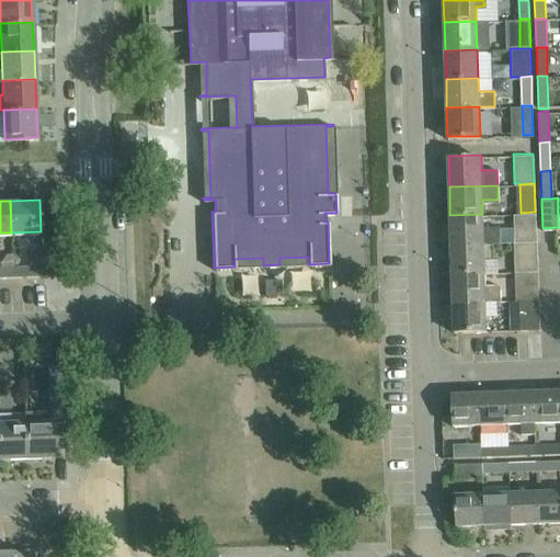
[(535,212),(521,213),(512,213),(513,242),(536,241),(535,212)]
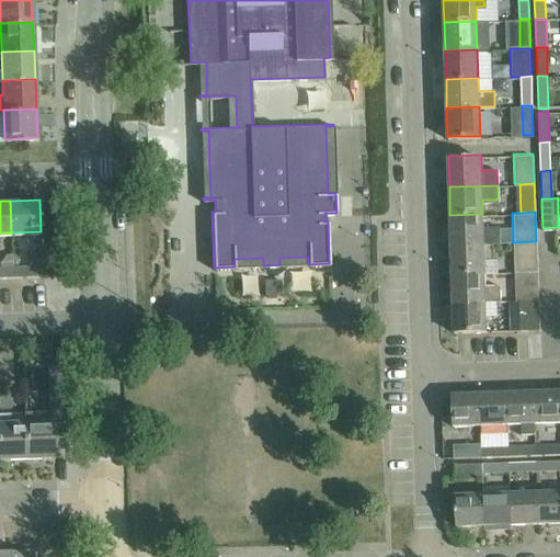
[(482,214),(449,215),(450,245),(492,243),(500,242),(500,226),(483,226),(482,214)]
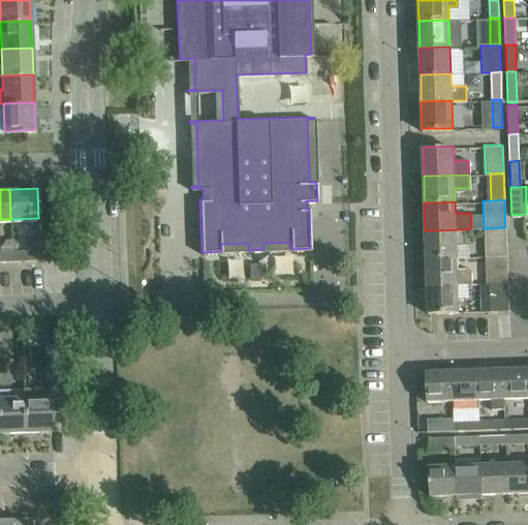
[(506,254),(505,227),(484,228),(485,255),(506,254)]
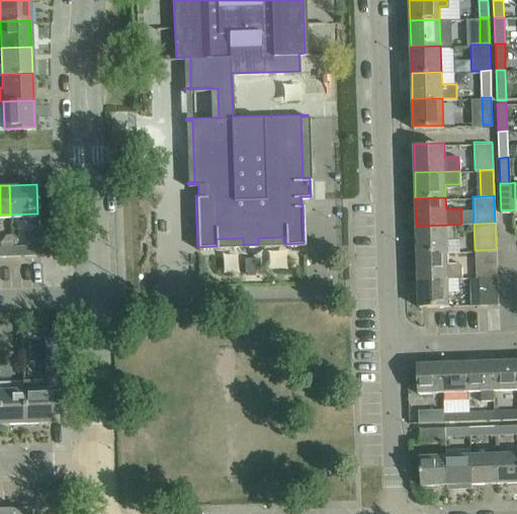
[(454,225),(416,226),(417,252),(447,251),(447,239),(454,239),(454,225)]
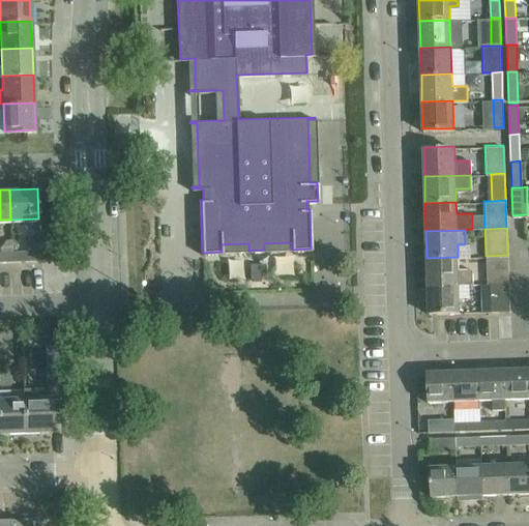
[(39,249),(11,250),(12,260),(40,258),(39,249)]
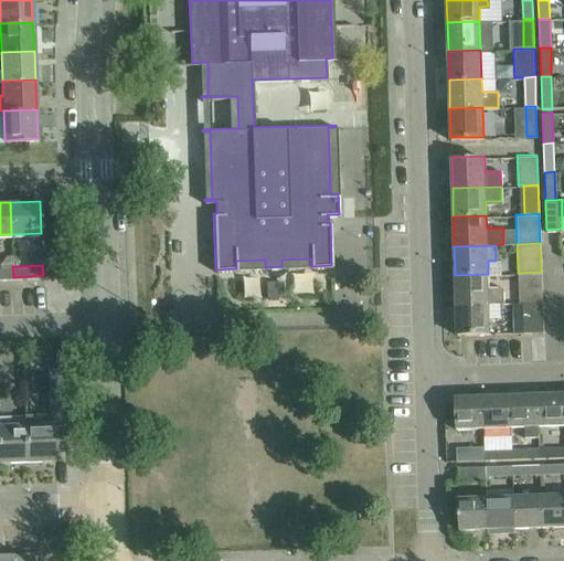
[(0,277),(13,277),(12,266),(0,266),(0,277)]
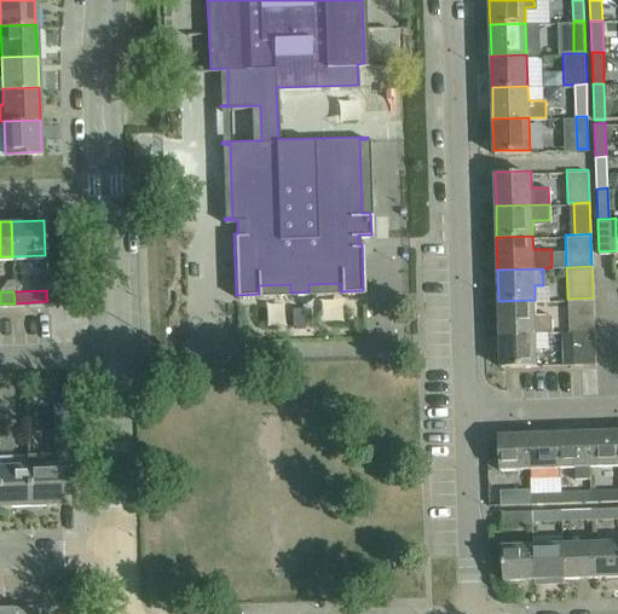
[(594,329),(593,297),(567,299),(569,330),(575,330),(594,329)]
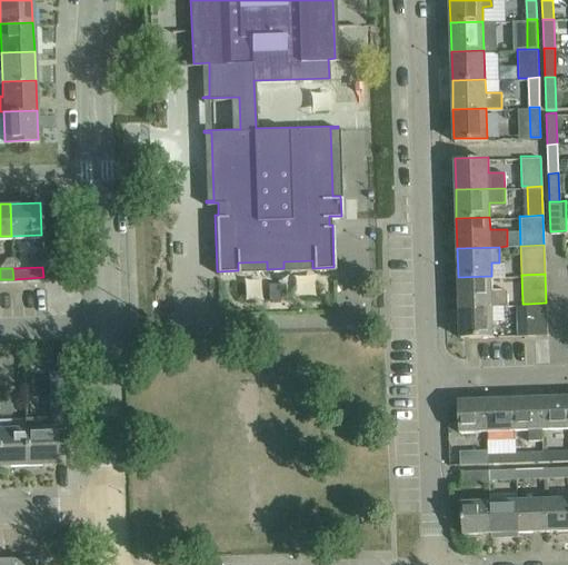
[(491,276),(458,277),(459,305),(492,304),(508,304),(507,287),(491,288),(491,276)]
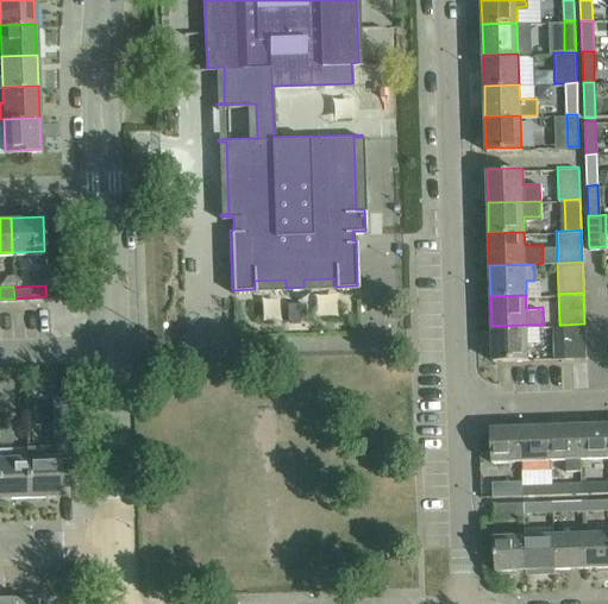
[(585,356),(584,323),(565,325),(565,356),(585,356)]
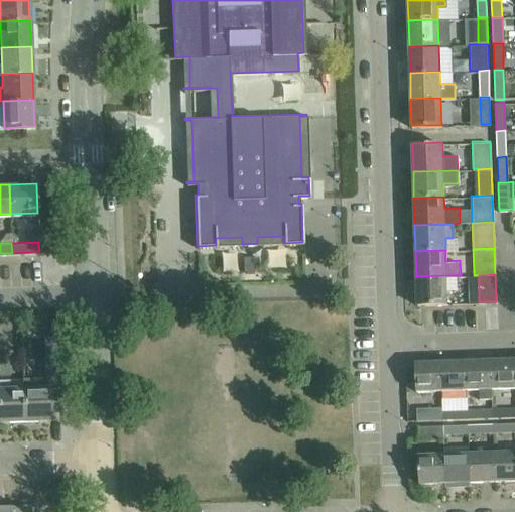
[(446,302),(446,275),(416,276),(417,303),(446,302)]
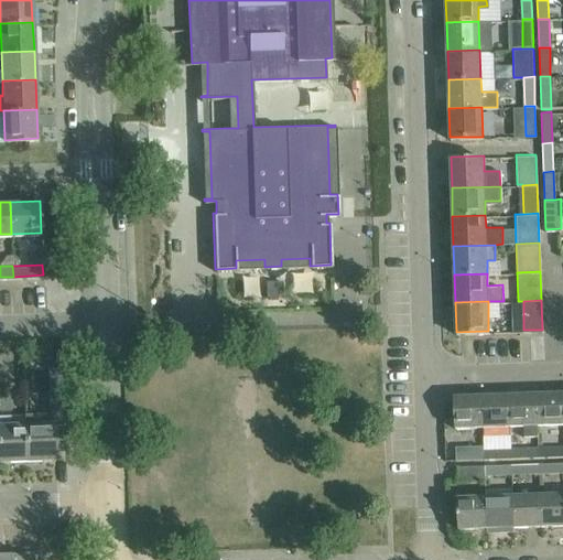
[(50,344),(35,344),(35,346),(36,357),(51,356),(50,344)]
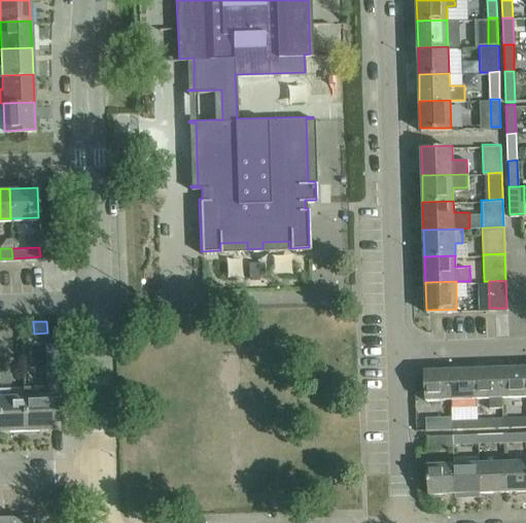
[(23,395),(22,395),(23,428),(50,427),(49,394),(47,394),(46,378),(58,378),(59,394),(60,394),(58,341),(44,341),(45,370),(39,371),(38,384),(23,384),(23,395)]
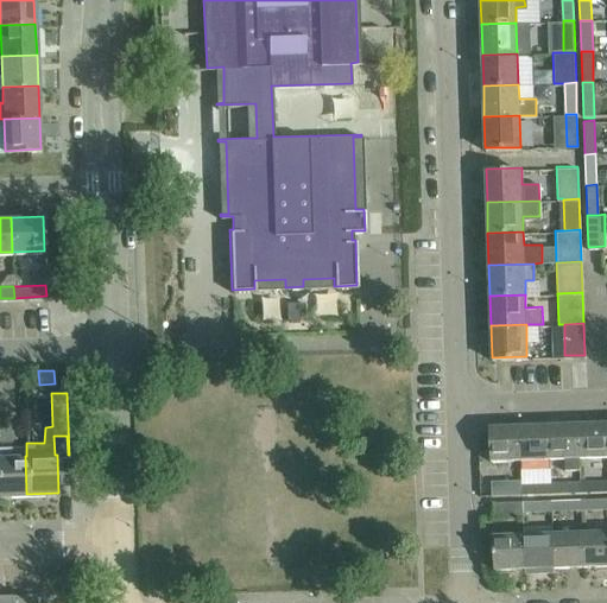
[(606,437),(606,421),(577,423),(579,455),(606,454),(606,437)]
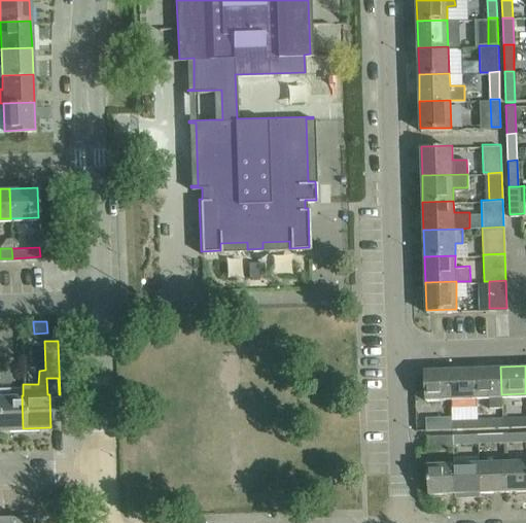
[(501,394),(500,367),(475,368),(476,395),(501,394)]
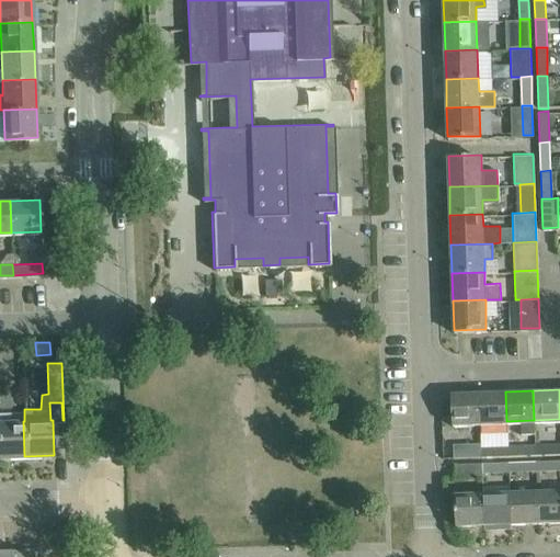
[(505,391),(479,393),(480,422),(506,421),(505,391)]
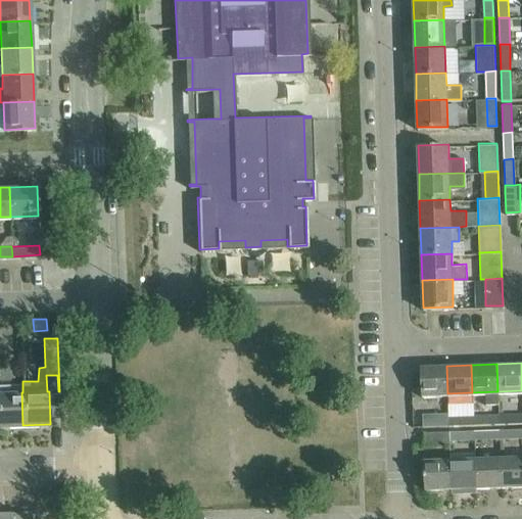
[(447,393),(446,366),(421,367),(422,394),(447,393)]
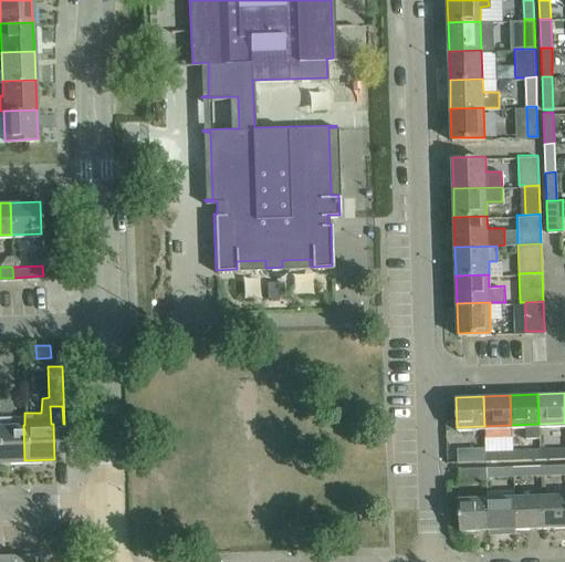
[(23,425),(10,426),(9,415),(0,415),(0,460),(24,460),(23,425)]
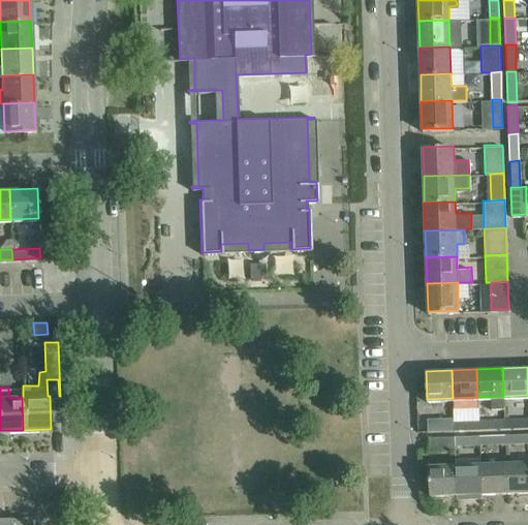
[(527,425),(527,415),(504,417),(504,427),(527,425)]
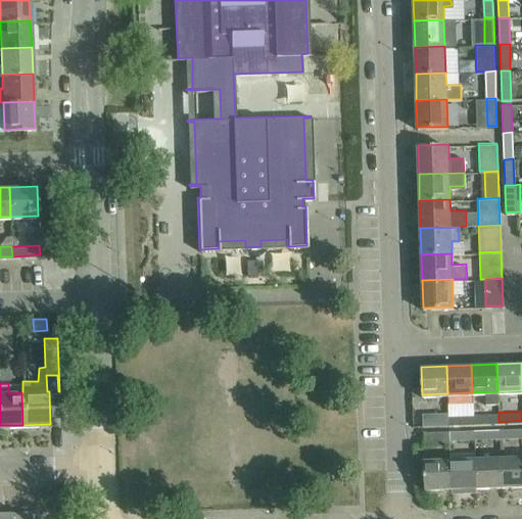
[(499,412),(473,413),(474,423),(499,422),(499,412)]
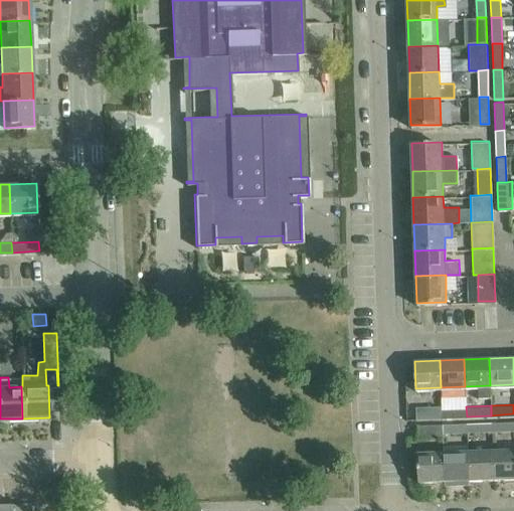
[(467,416),(466,406),(442,407),(442,416),(467,416)]
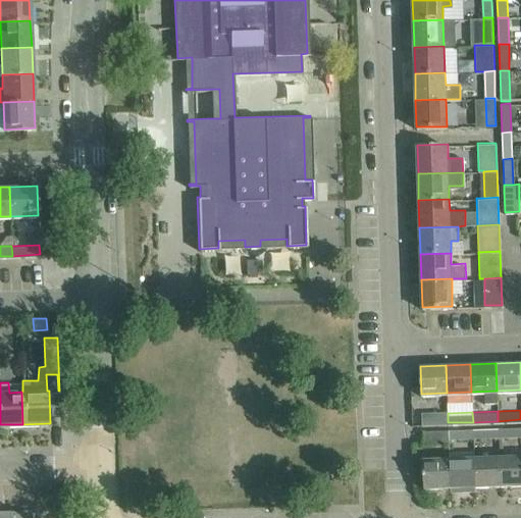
[(448,422),(448,413),(422,414),(423,423),(448,422)]
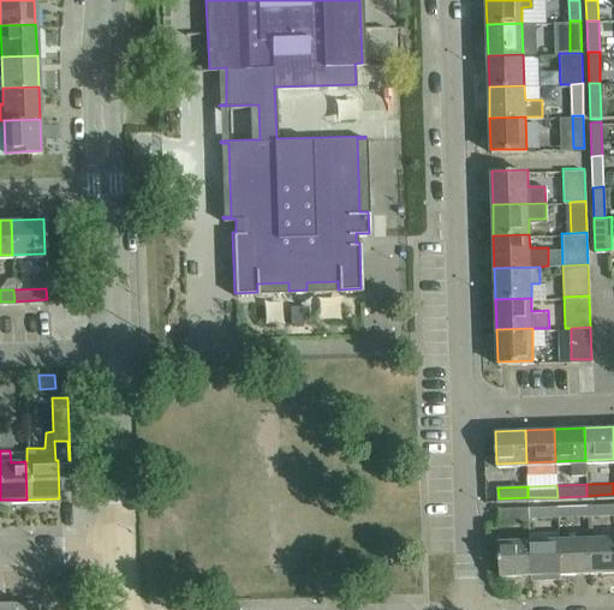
[(613,513),(613,502),(586,503),(588,514),(613,513)]
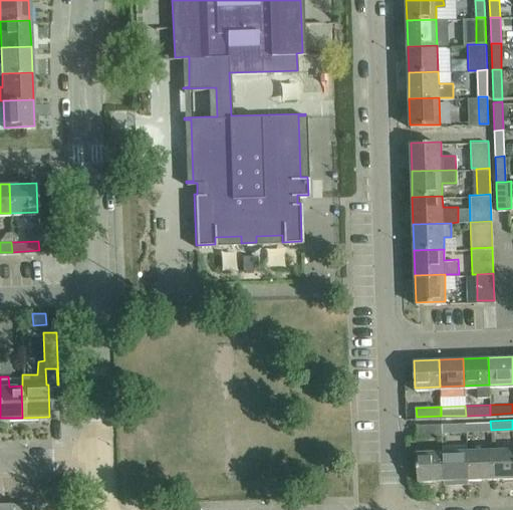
[(490,421),(466,422),(466,431),(491,430),(490,421)]
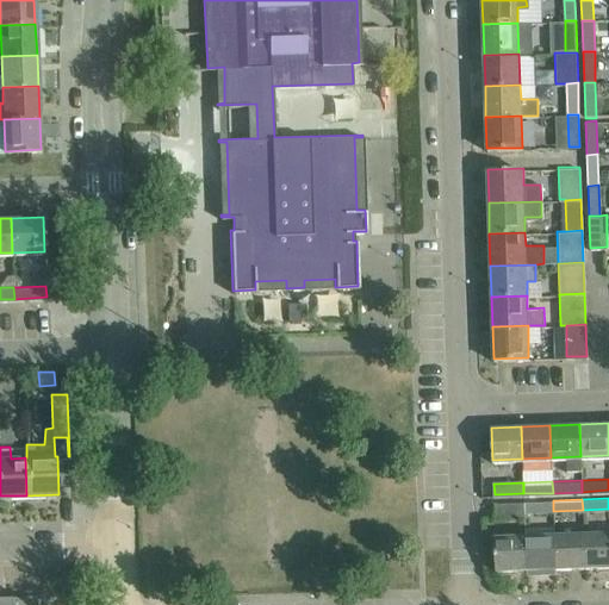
[(553,511),(553,500),(523,501),(524,512),(553,511)]
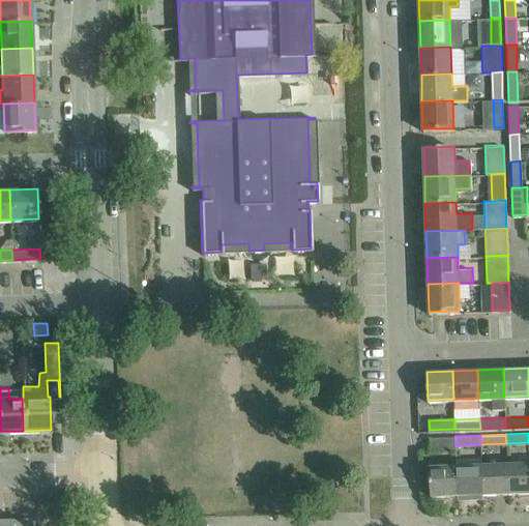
[(456,445),(454,436),(429,436),(430,446),(456,445)]
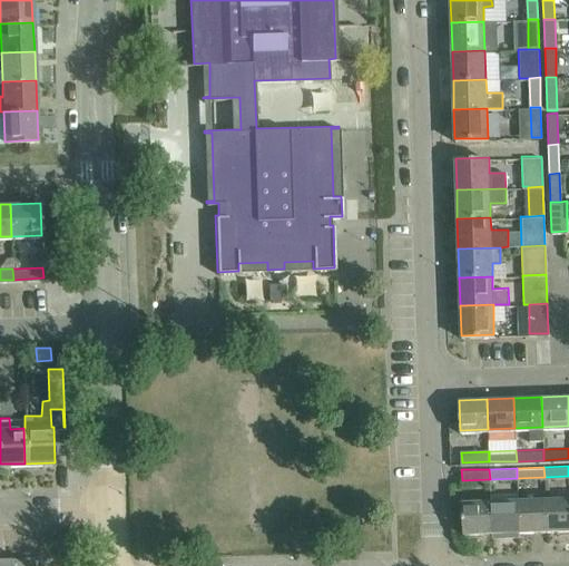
[(568,528),(568,497),(545,499),(546,529),(568,528)]
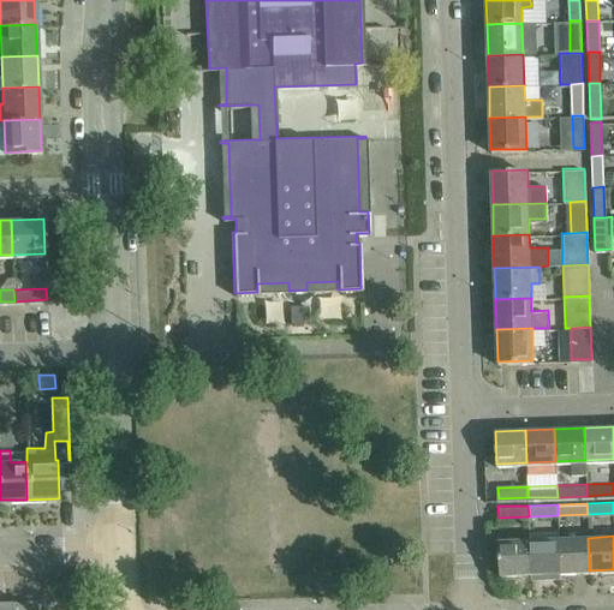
[(559,538),(529,539),(530,573),(560,572),(559,538)]
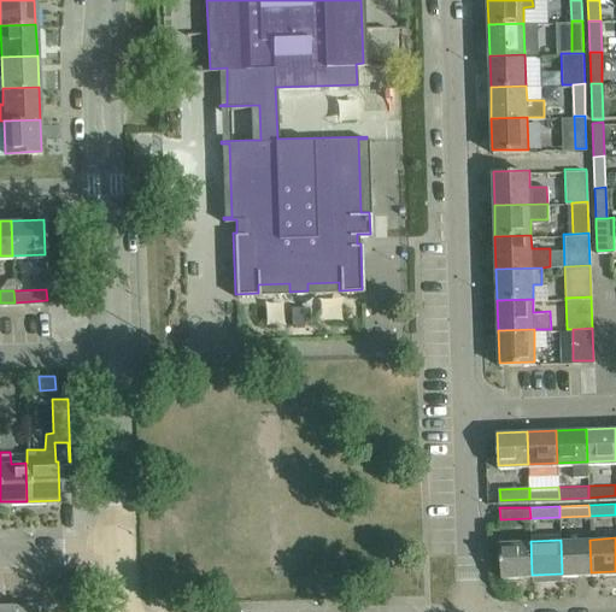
[(590,540),(561,540),(562,574),(591,572),(590,540)]
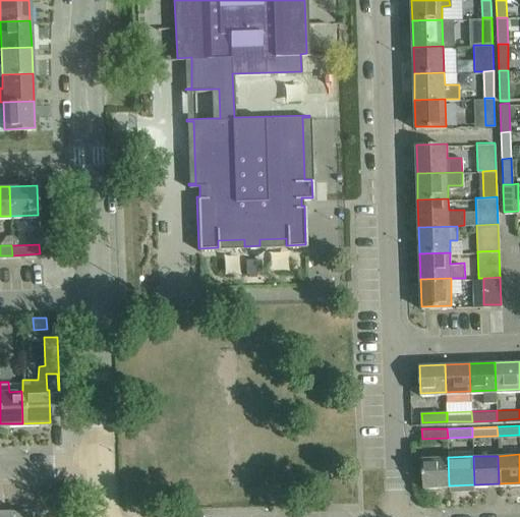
[(449,485),(448,457),(422,458),(423,486),(449,485)]
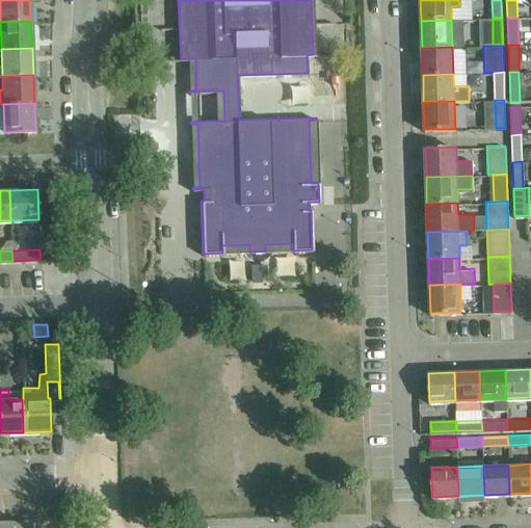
[(0,527),(30,527),(30,519),(29,519),(29,520),(0,521),(0,527)]
